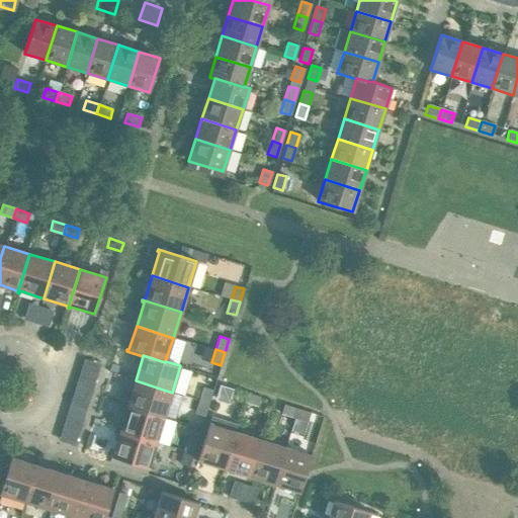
[(337,370),(340,359),(330,356),(327,366),(337,370)]
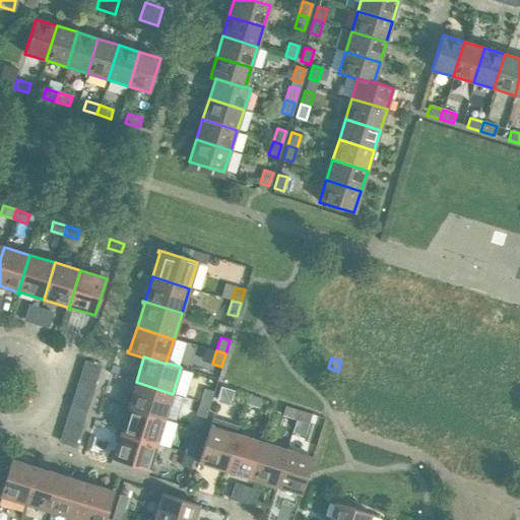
[(83,361),(58,442),(74,447),(100,366),(83,361)]
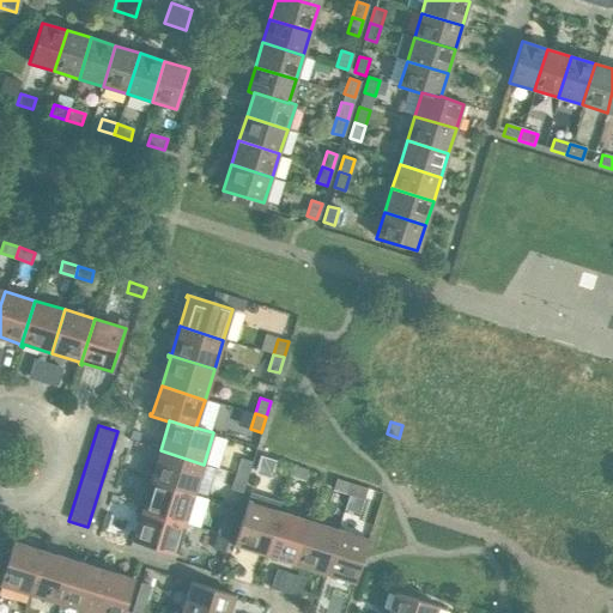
[(194,493),(204,465),(161,450),(151,478),(149,478),(149,479),(194,493)]
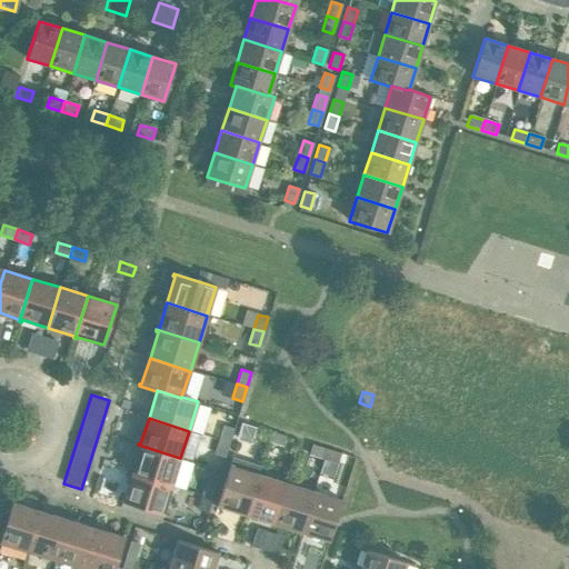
[(229,443),(233,429),(223,426),(219,440),(229,443)]
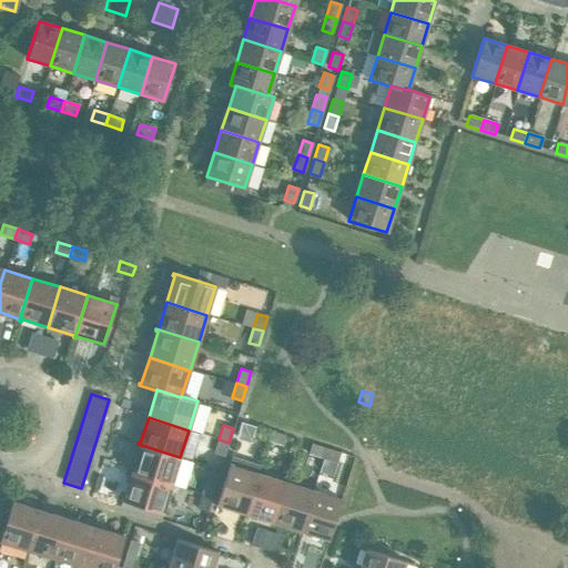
[(267,440),(271,430),(256,426),(253,436),(267,440)]
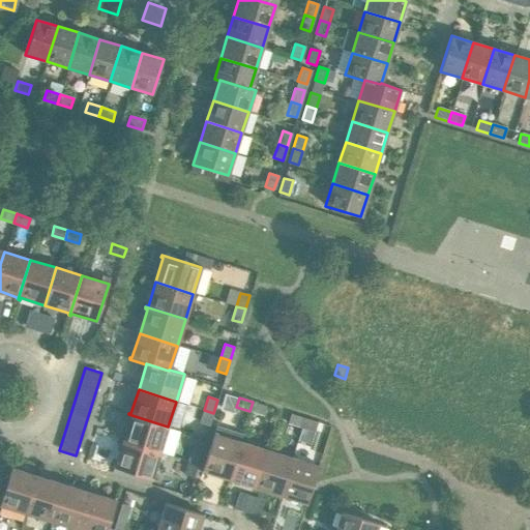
[(263,415),(266,406),(253,402),(249,411),(263,415)]
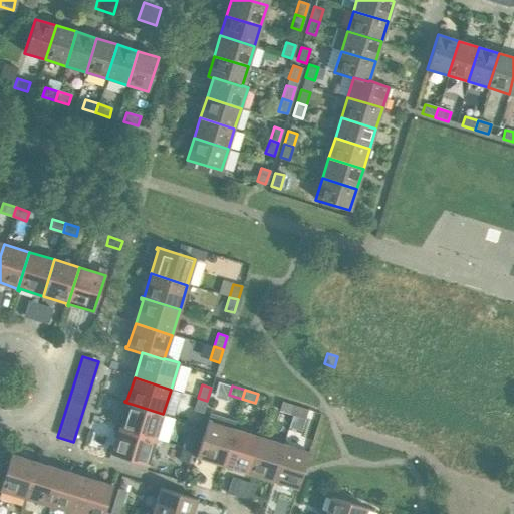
[(203,414),(207,401),(198,398),(194,411),(203,414)]
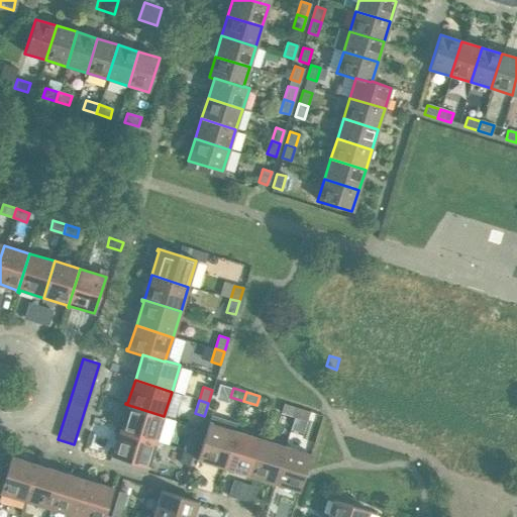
[(156,441),(164,416),(125,404),(124,406),(126,406),(119,430),(156,441)]
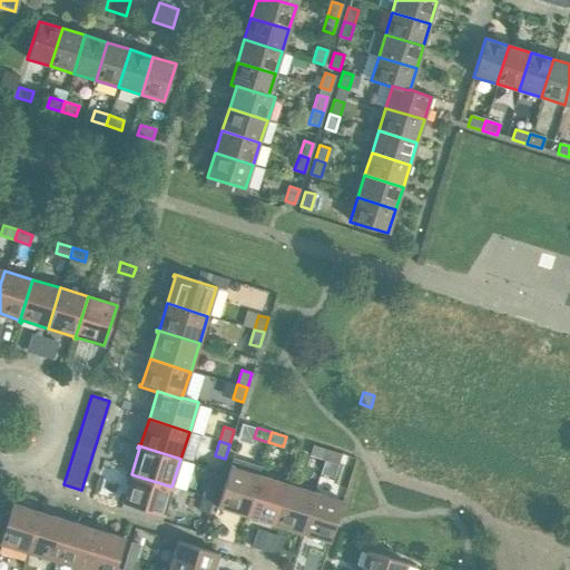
[(324,460),(326,450),(312,445),(310,455),(324,460)]
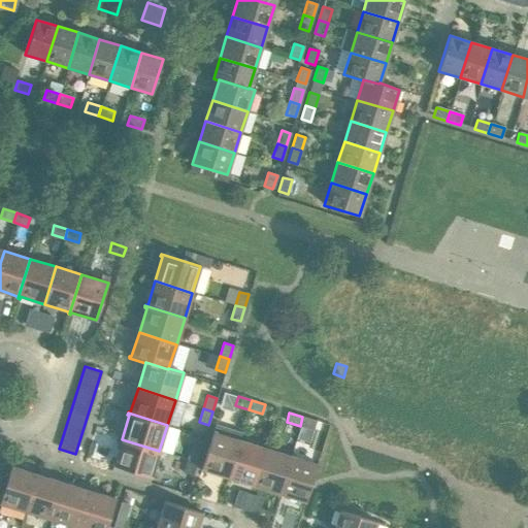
[(314,430),(317,421),(302,417),(300,426),(314,430)]
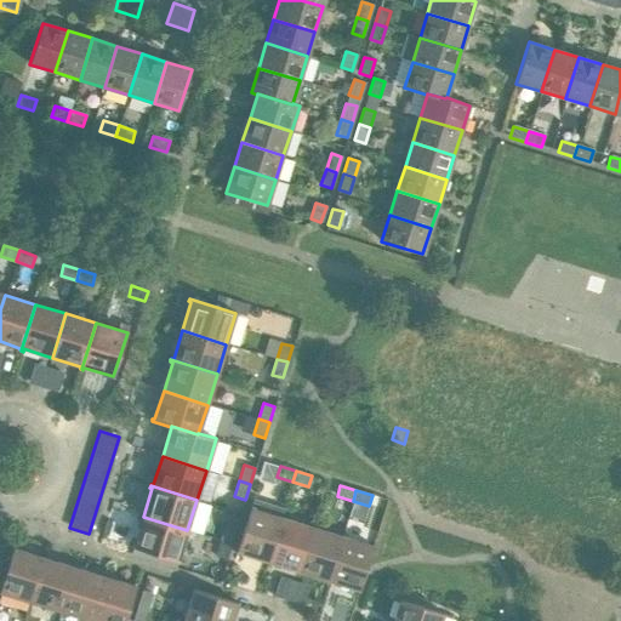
[(268,562),(281,518),(250,508),(235,554),(239,556),(239,553),(268,562)]
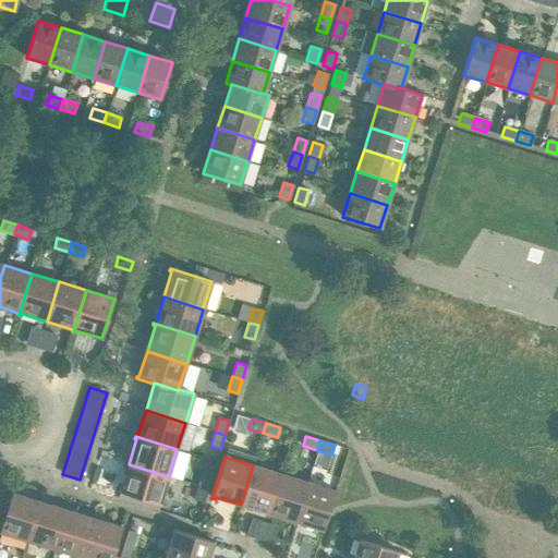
[(159,505),(168,476),(129,464),(121,489),(119,488),(118,492),(159,505)]
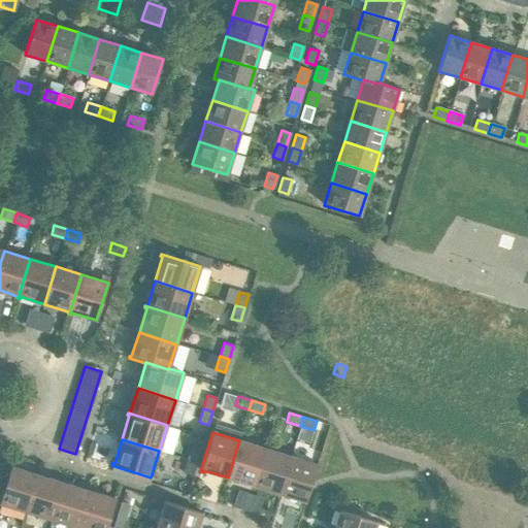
[(253,488),(265,448),(239,440),(228,477),(252,485),(252,487),(253,488)]
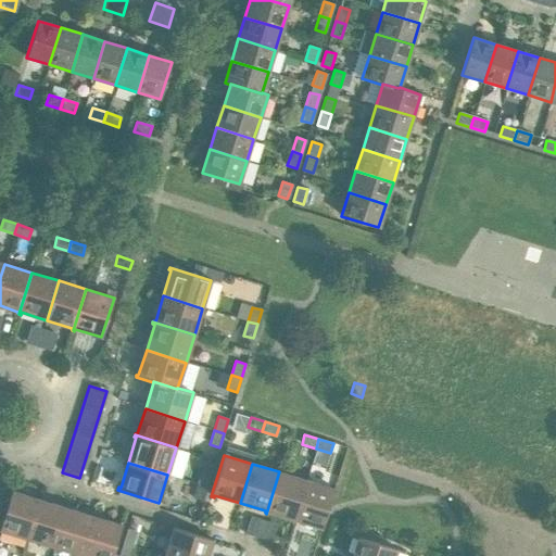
[(207,487),(212,472),(202,469),(198,483),(207,487)]
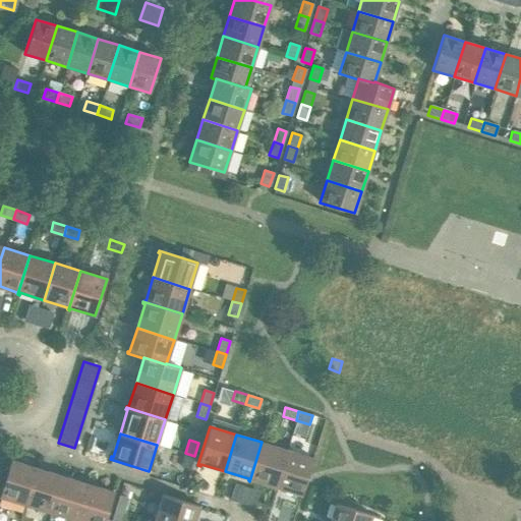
[(275,486),(287,450),(262,442),(249,481),(250,481),(251,479),(275,486)]
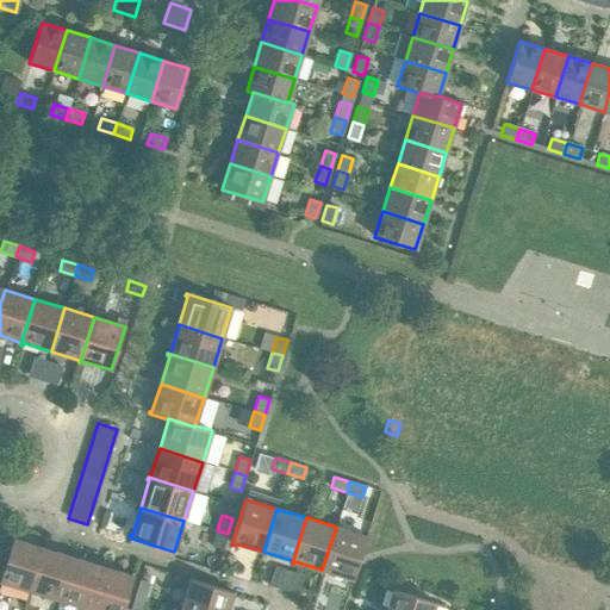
[(353,582),(361,553),(367,536),(336,527),(322,570),(350,579),(349,582),(353,582)]
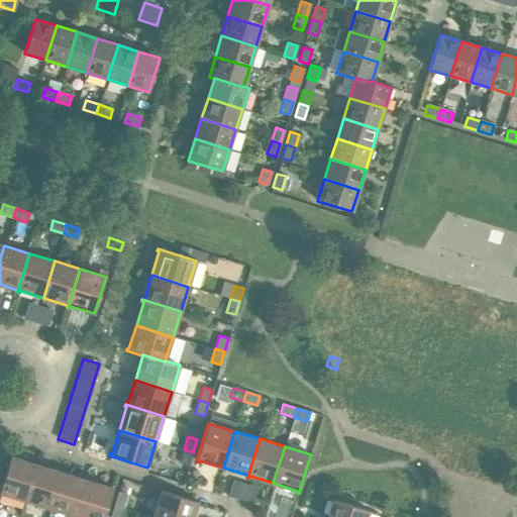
[(189,466),(193,452),(184,449),(180,463),(189,466)]
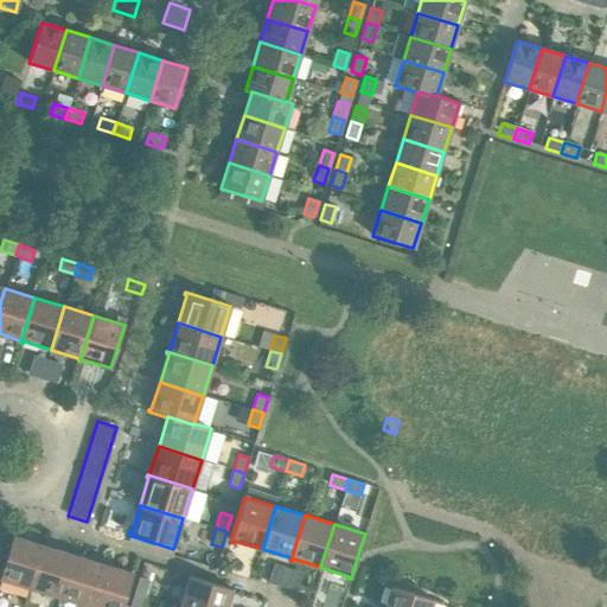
[(0,579),(30,588),(43,545),(16,537),(17,534),(13,534),(0,575),(0,579)]
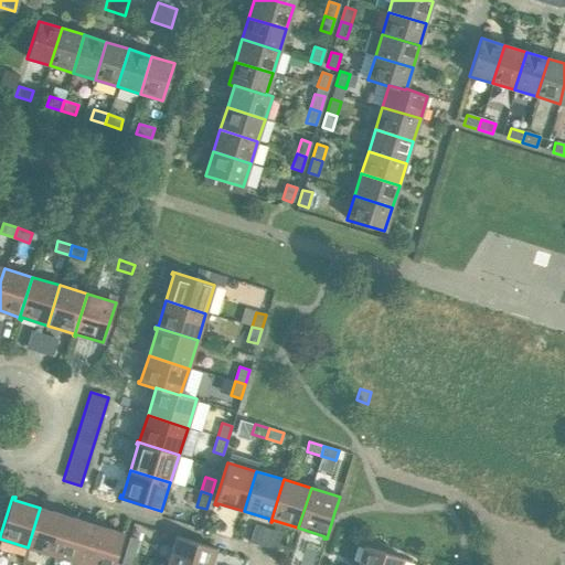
[(55,556),(68,514),(66,513),(66,515),(40,508),(28,547),(55,556)]
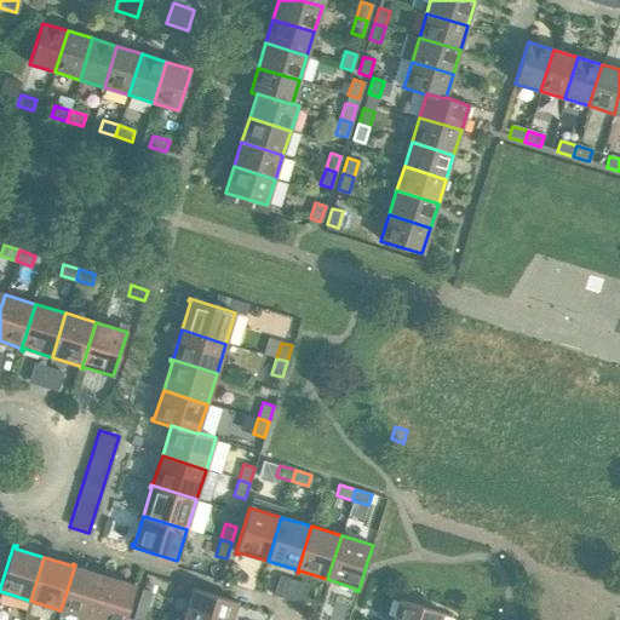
[(91,619),(104,575),(76,567),(76,564),(75,564),(61,610),(91,619)]
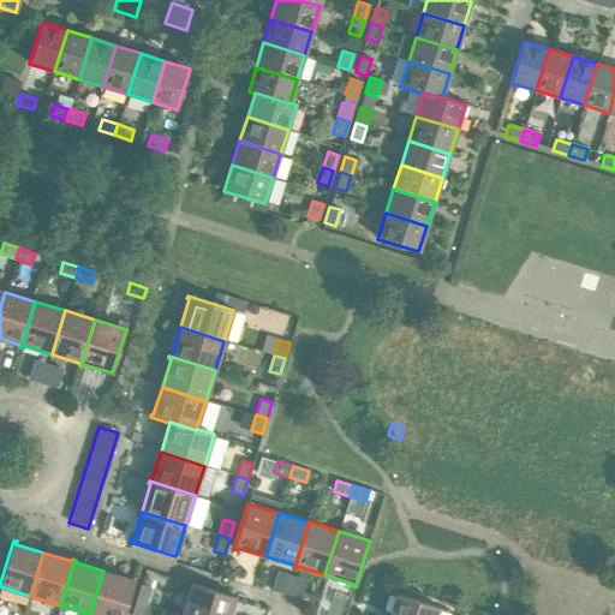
[(91,614),(123,614),(136,578),(132,578),(131,579),(103,571),(90,614),(91,614)]
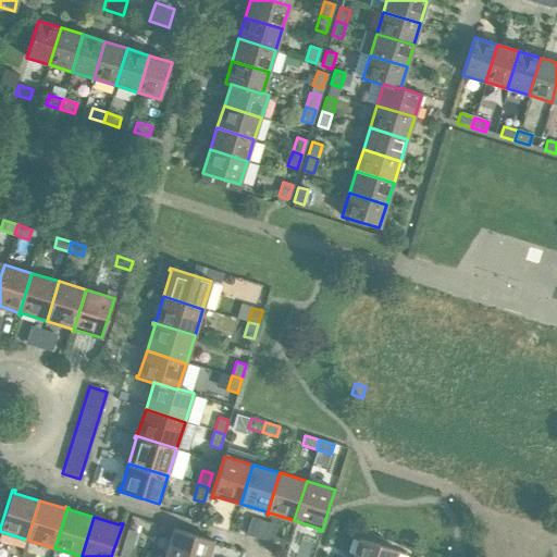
[(247,534),(272,542),(277,525),(252,518),(247,534)]
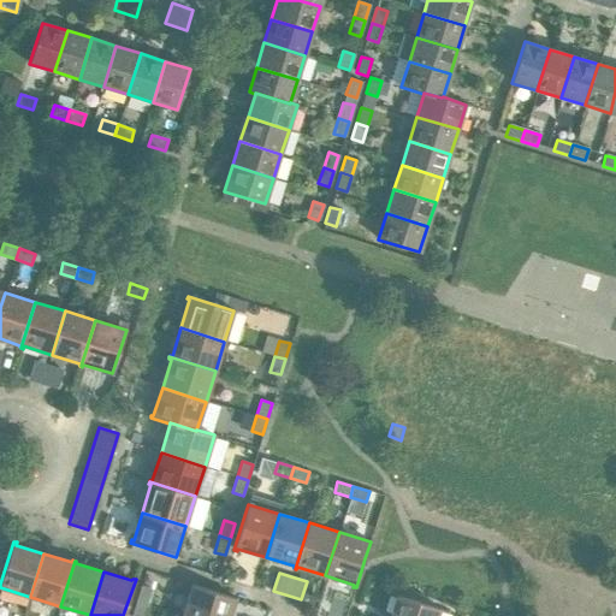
[(147,604),(152,588),(141,585),(136,602),(147,604)]
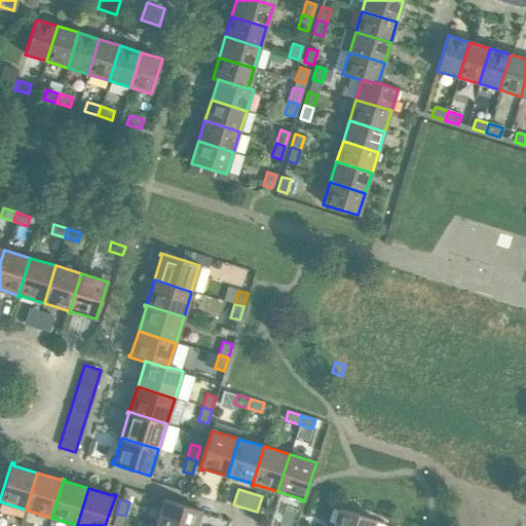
[(157,525),(195,525),(200,513),(202,514),(203,511),(163,499),(155,525),(157,525)]
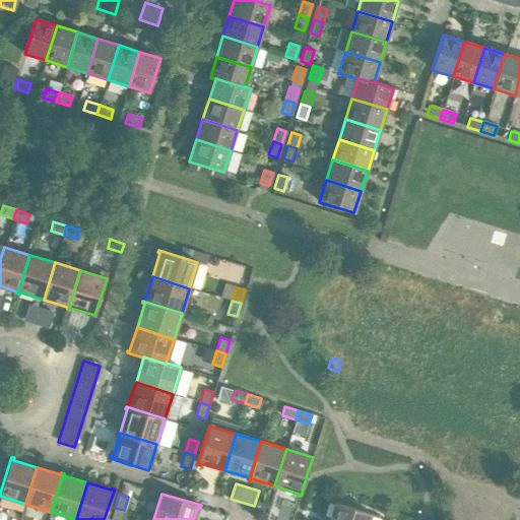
[(369,519),(372,514),(332,502),(332,504),(334,505),(328,519),(369,519)]
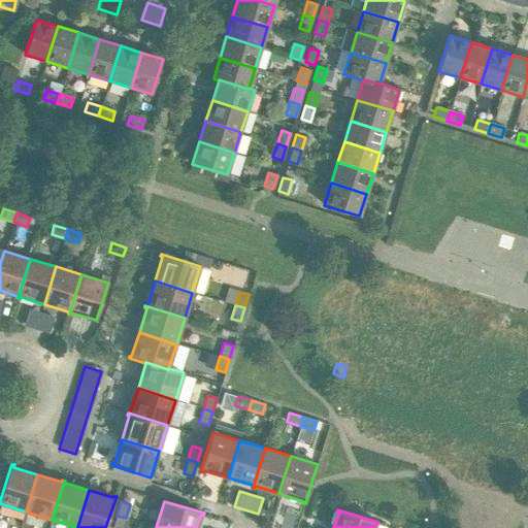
[(123,527),(126,518),(117,516),(112,527),(123,527)]
